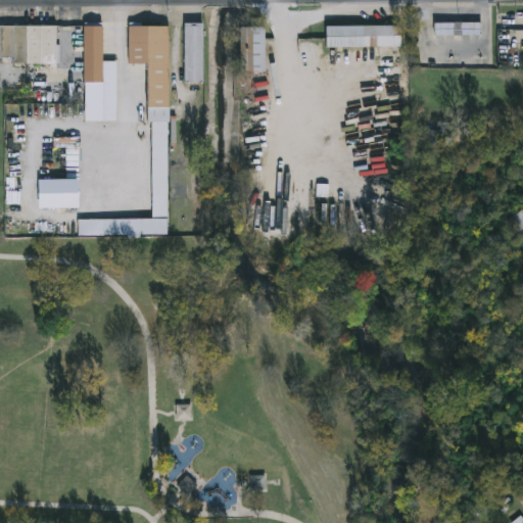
[(202,24),(202,82),(184,82),(184,22),(202,24)]
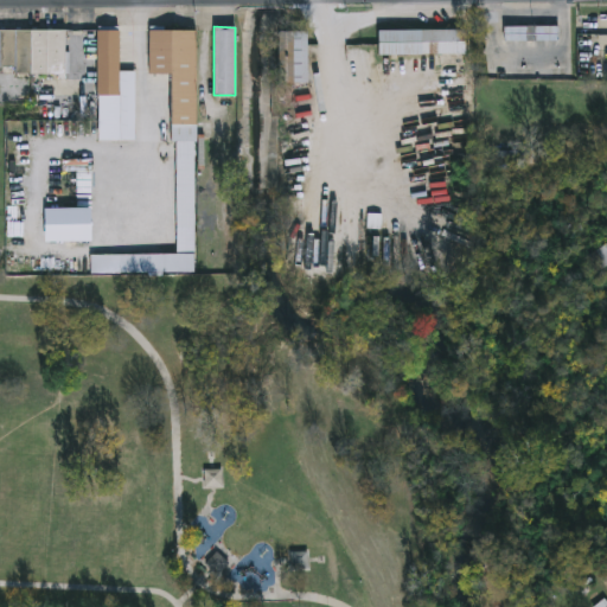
[(560,26),(560,42),(504,42),(504,26),(560,26)]
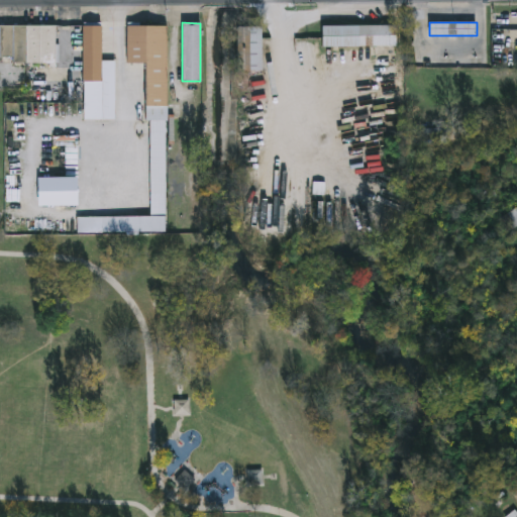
[(83,81),(83,23),(101,23),(101,61),(115,61),(115,119),(84,119),(84,81),(83,81)]
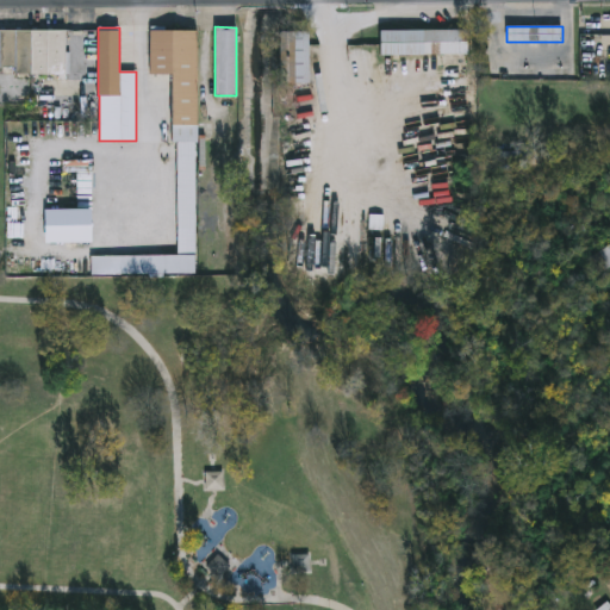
[(67,74),(0,73),(0,30),(68,30),(67,74)]
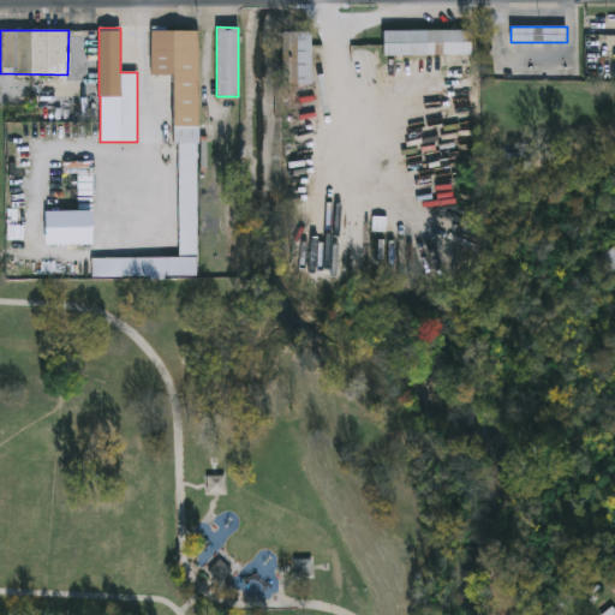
[(197,30),(197,231),(197,275),(94,275),(94,256),(179,256),(179,143),(172,143),(172,75),(151,75),(153,30),(197,30)]
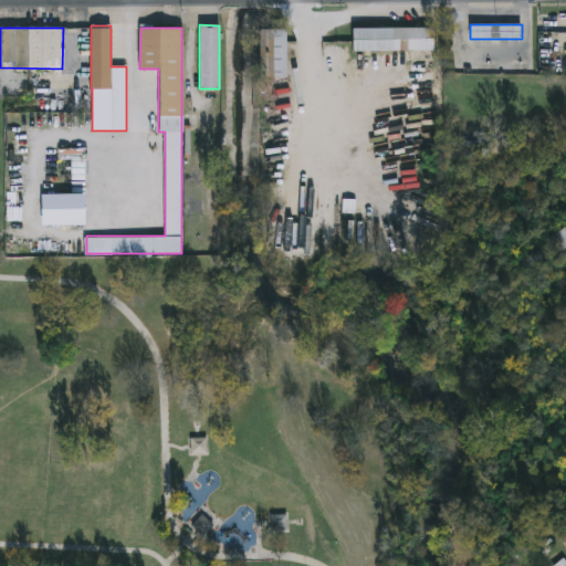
[(433,28),(433,51),(353,51),(353,28),(433,28)]
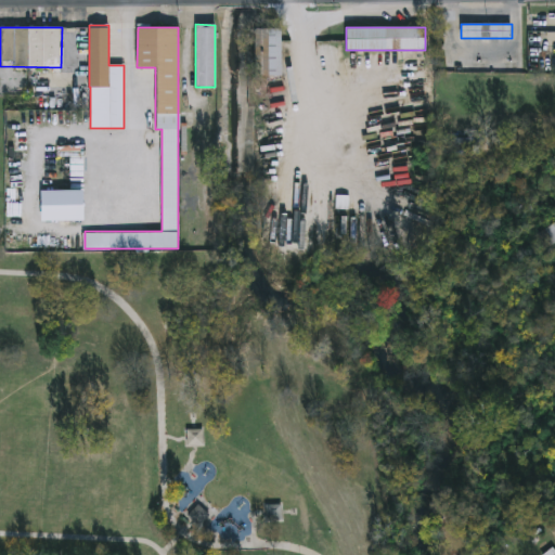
[(259,74),(258,57),(254,57),(254,29),(279,29),(279,69),(269,69),(269,74),(259,74)]
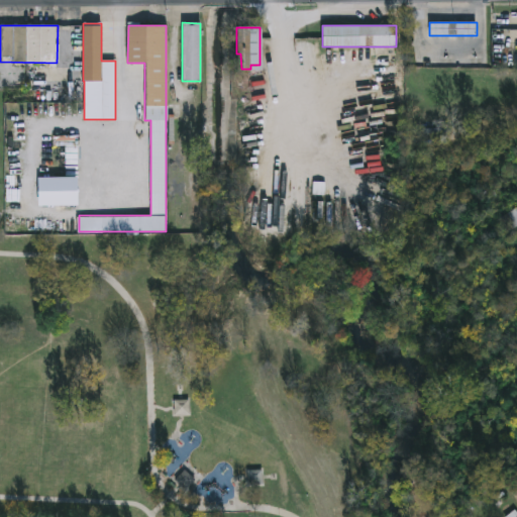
[(190,418),(190,402),(174,402),(174,418),(190,418)]
